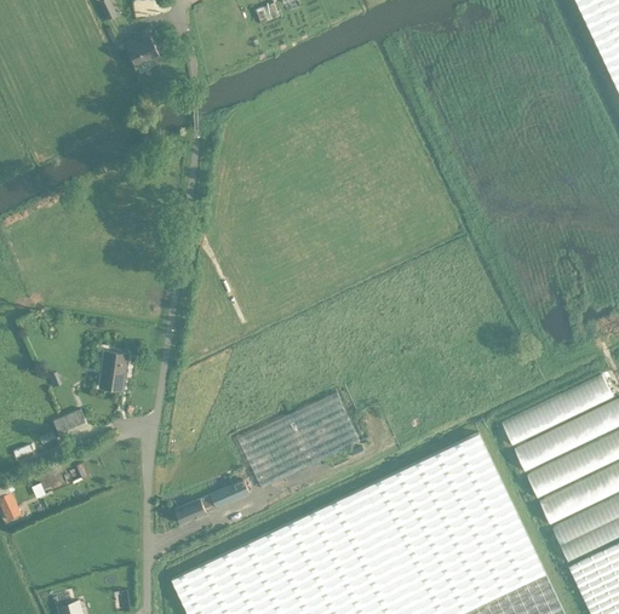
[(108,0),(103,0),(98,3),(107,21),(113,17),(109,9),(112,7),(108,0)]
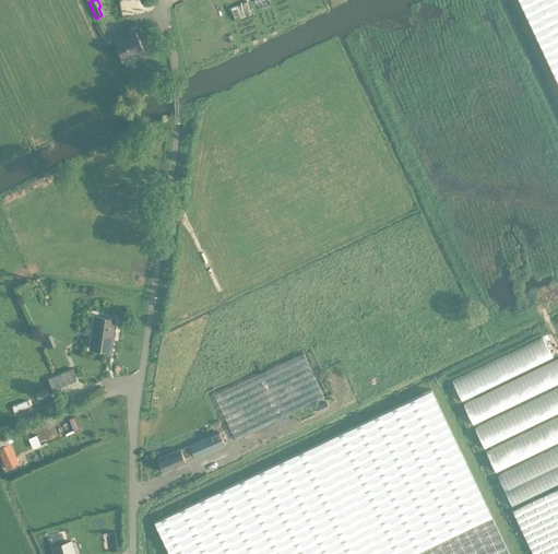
[(557,0),(518,0),(557,85),(557,0)]
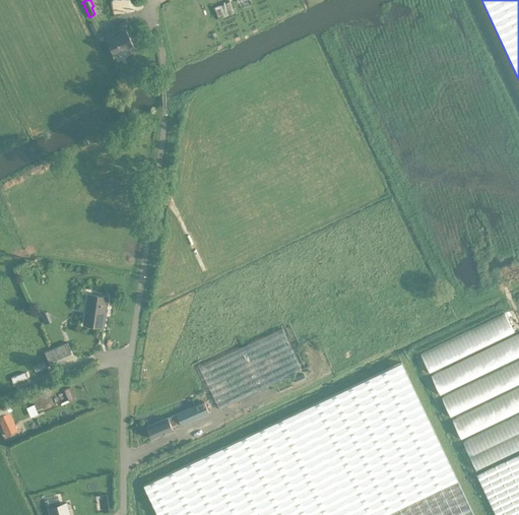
[(133,49),(126,34),(126,33),(115,38),(113,34),(106,37),(114,55),(126,50),(127,52),(133,49)]
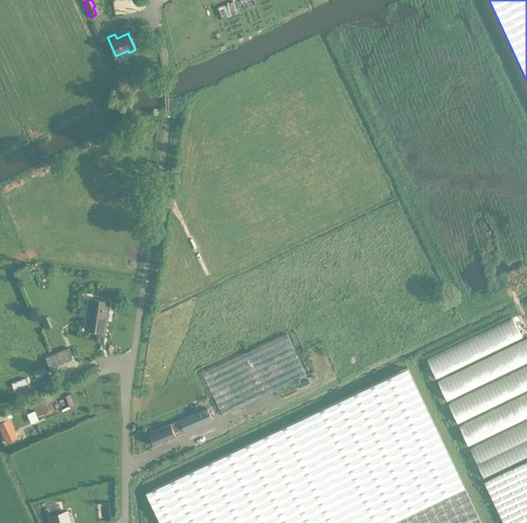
[(88,300),(84,331),(104,334),(108,303),(88,300)]
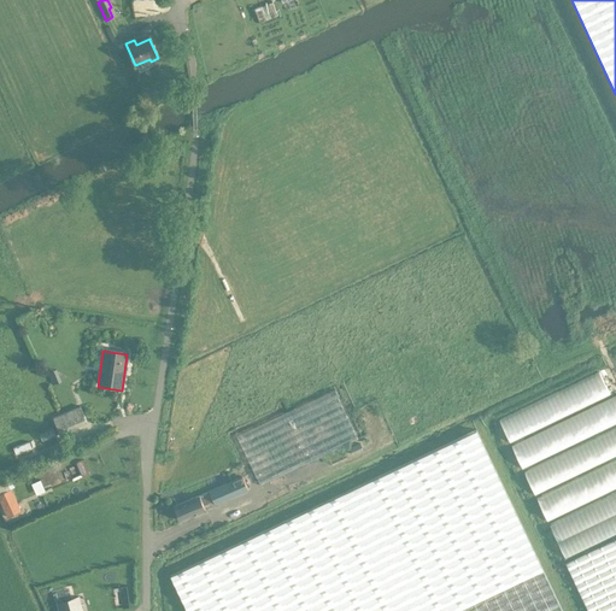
[(260,487),(320,459),(359,441),(335,392),(238,438),(254,474),(260,487)]
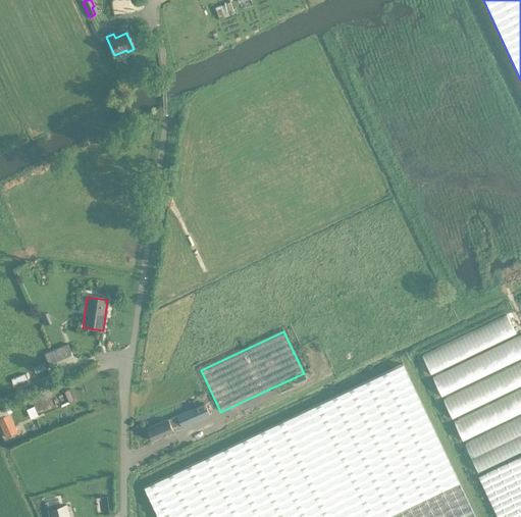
[(45,356),(50,369),(72,360),(67,347),(45,356)]
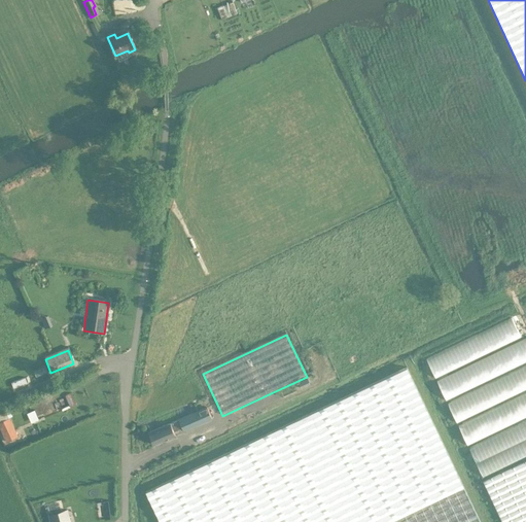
[(144,491),(159,521),(480,521),(408,369),(325,408),(322,410),(320,407),(144,491)]
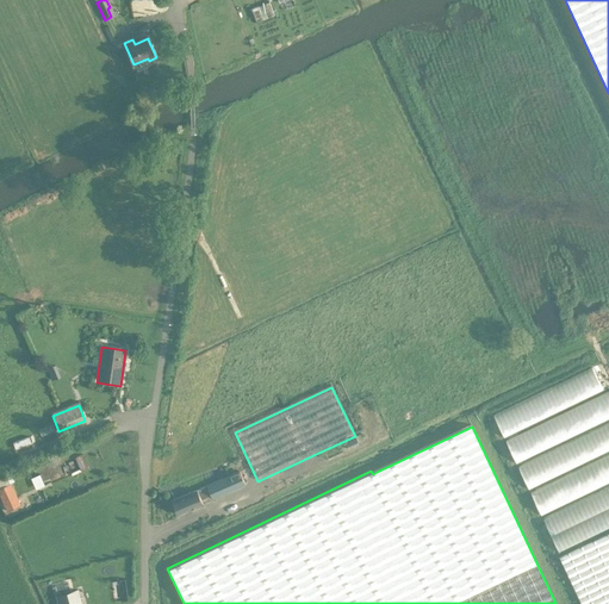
[(346,444),(348,450),(359,446),(355,440),(346,444)]
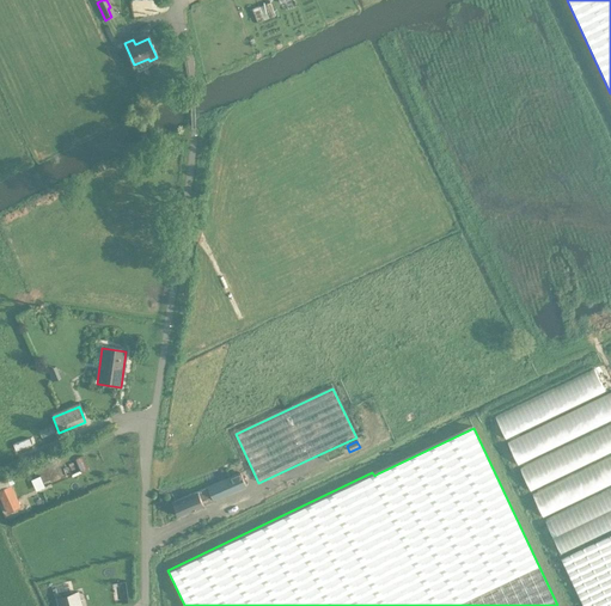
[(246,488),(240,475),(172,503),(178,518),(203,507),(201,502),(212,497),(213,501),(246,488)]
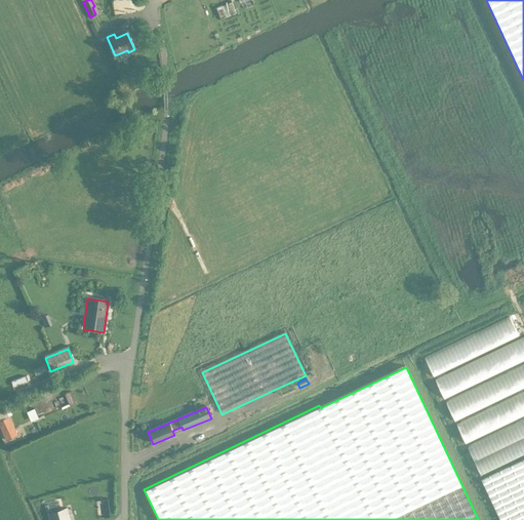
[(146,429),(166,422),(163,414),(144,422),(146,429)]
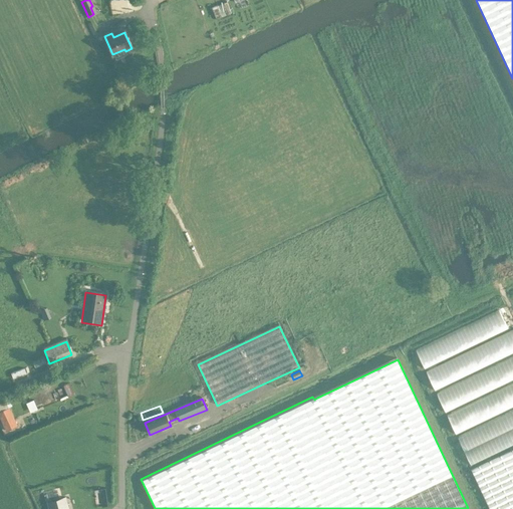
[(17,426),(9,409),(0,413),(0,419),(5,432),(17,426)]
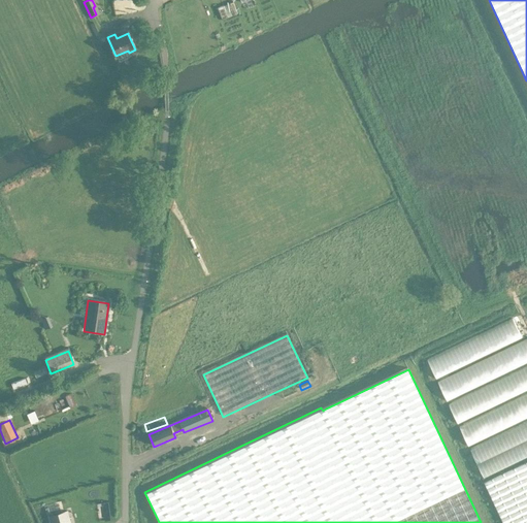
[(526,421),(470,446),(481,471),(526,452),(526,421)]
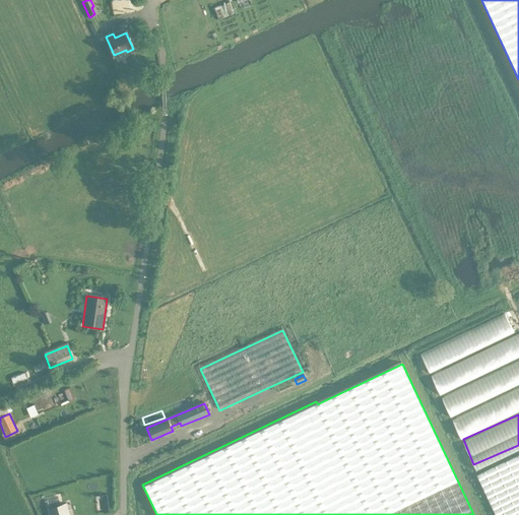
[(518,514),(518,456),(477,476),(495,514),(518,514)]
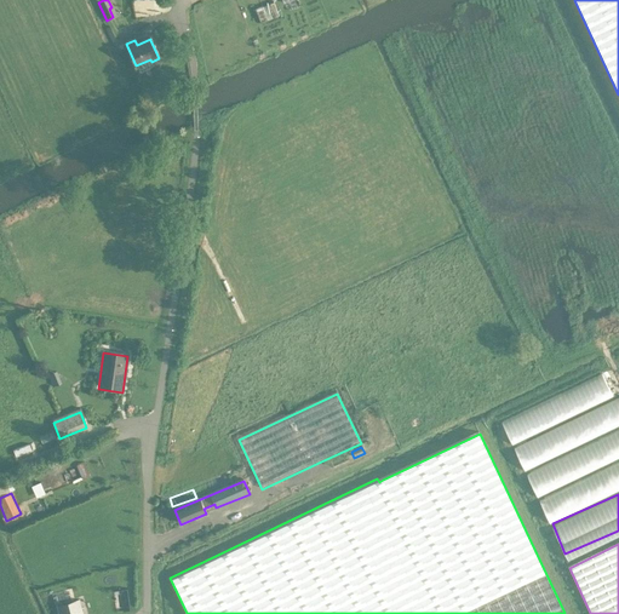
[(63,591),(50,594),(51,601),(64,598),(63,591)]
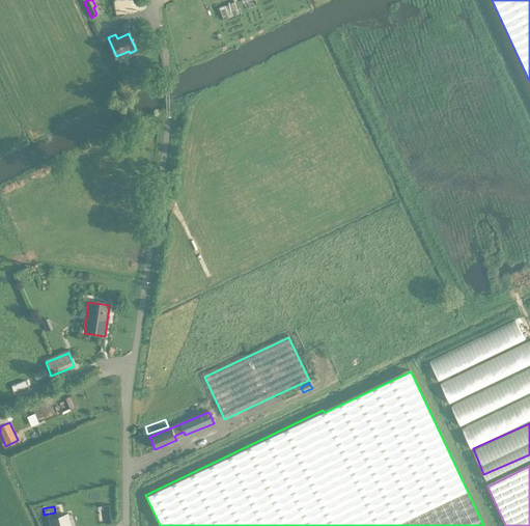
[(71,525),(67,515),(49,520),(50,525),(71,525)]
